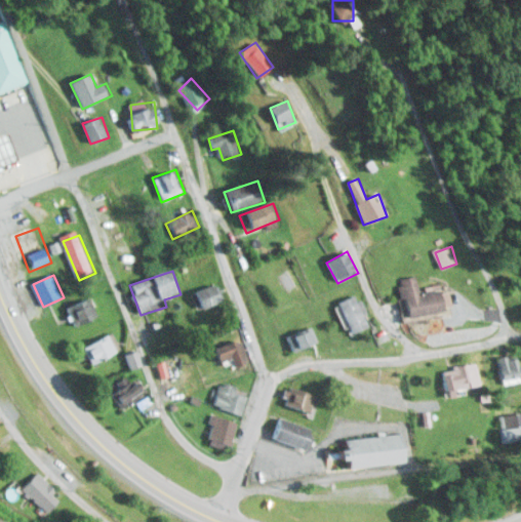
[(402,318),(453,312),(451,290),(421,294),(417,277),(397,279),(402,318)]
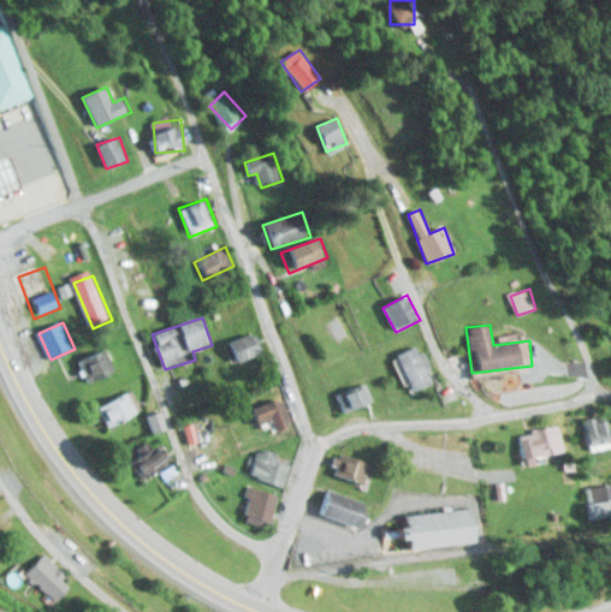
[(235,364),(264,354),(255,333),(226,345),(235,364)]
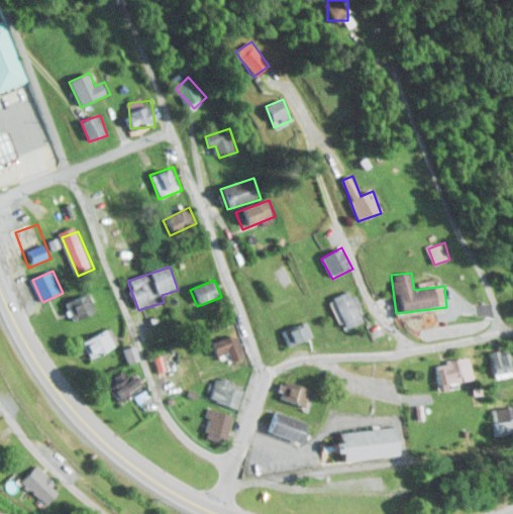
[(367,320),(351,290),(331,300),(346,330),(367,320)]
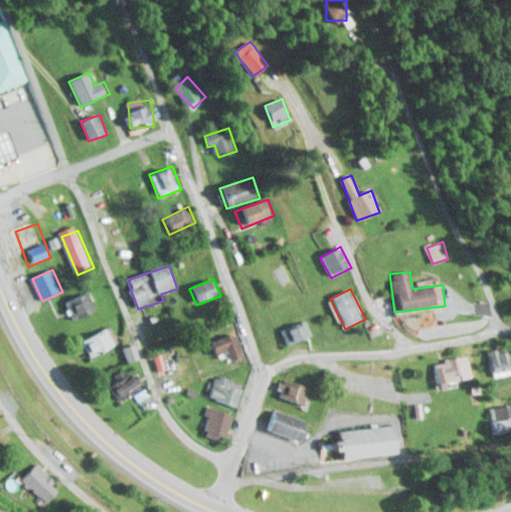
[(74,320),(99,311),(91,292),(67,301),(74,320)]
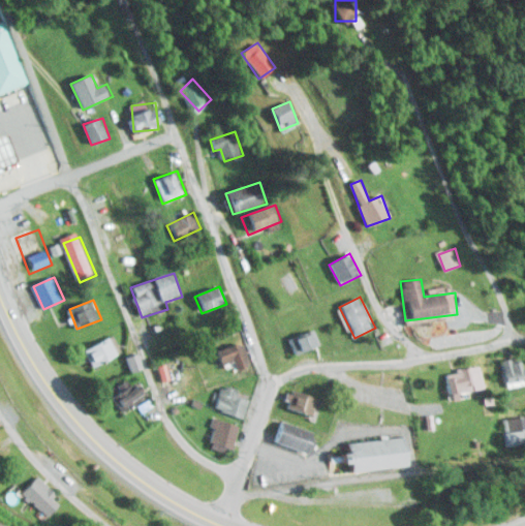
[(322,344),(315,328),(287,340),(295,357),(322,344)]
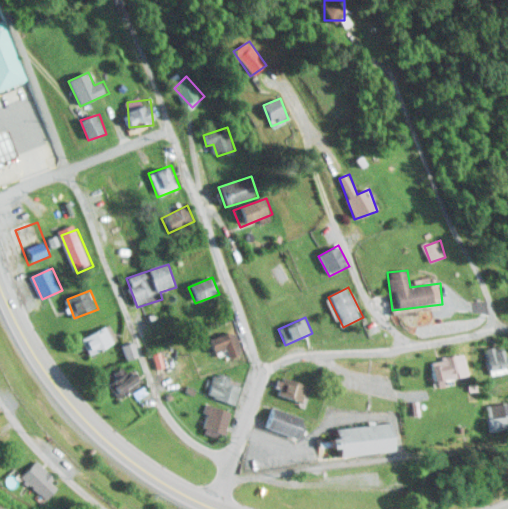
[(90,356),(120,342),(112,325),(82,339),(90,356)]
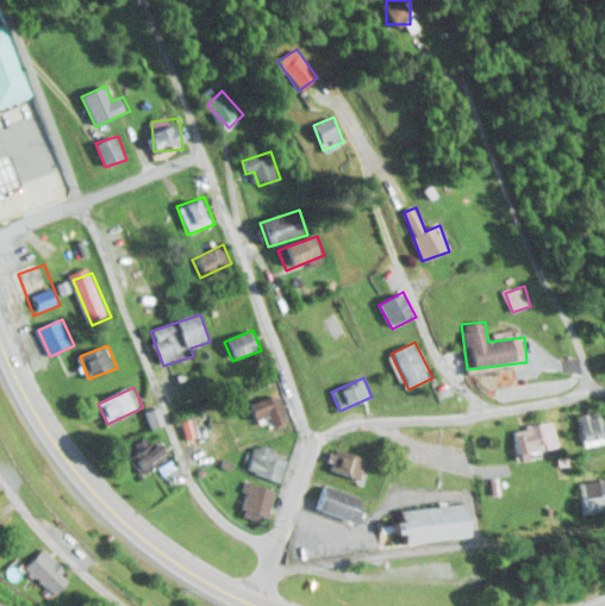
[(289,420),(281,394),(247,406),(253,423),(269,417),(273,426),(289,420)]
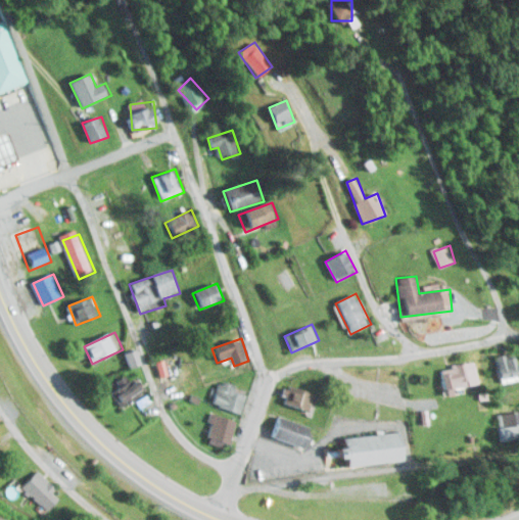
[(130,367),(141,366),(140,352),(130,353),(130,367)]
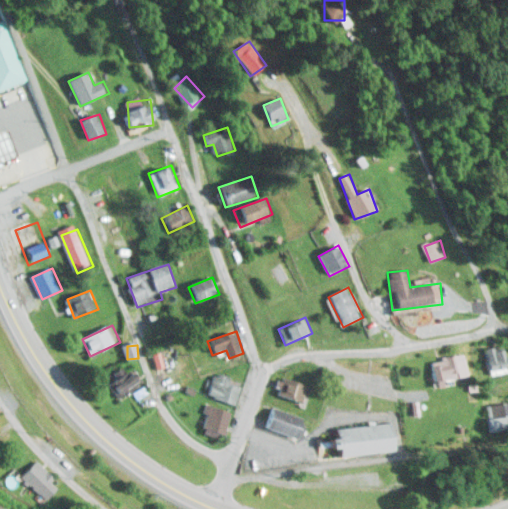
[(507,349),(486,349),(486,374),(507,374),(507,349)]
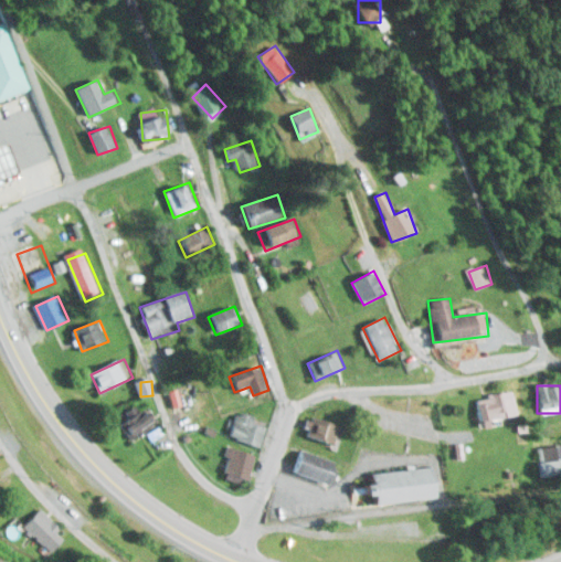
[(476,399),(479,422),(519,416),(516,392),(476,399)]
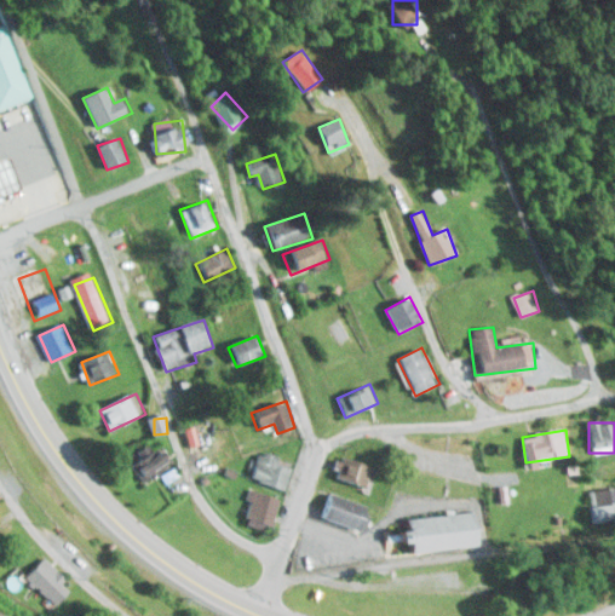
[(145,484),(172,466),(161,450),(134,468),(145,484)]
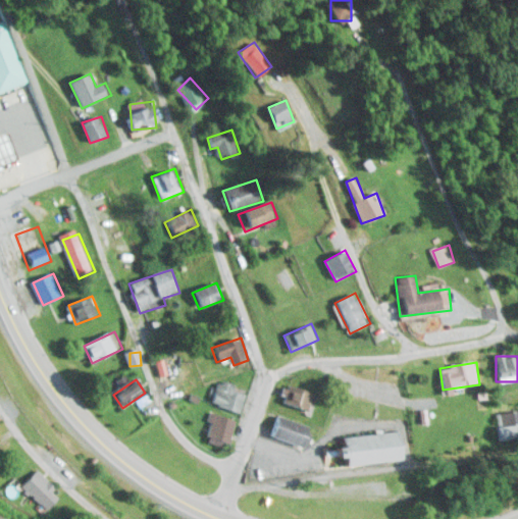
[(241,415),(249,393),(221,381),(212,404),(241,415)]
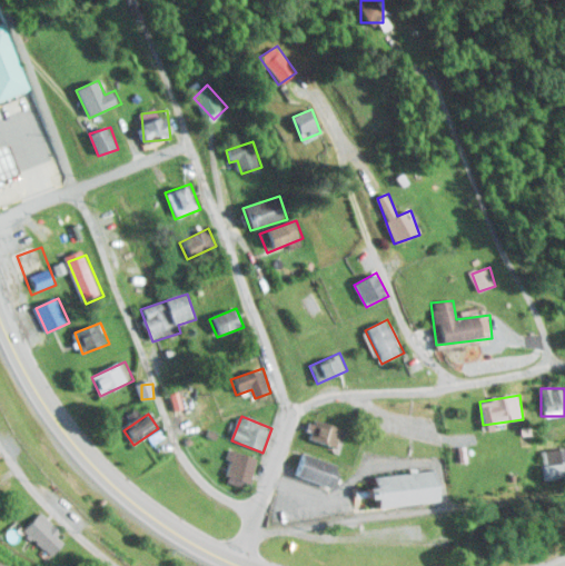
[(345,437),(320,418),(308,434),(331,453),(345,437)]
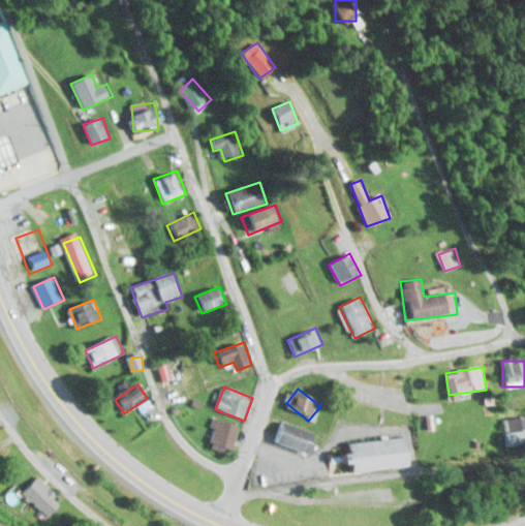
[(524,431),(520,431),(519,421),(505,423),(507,446),(524,444),(524,431)]
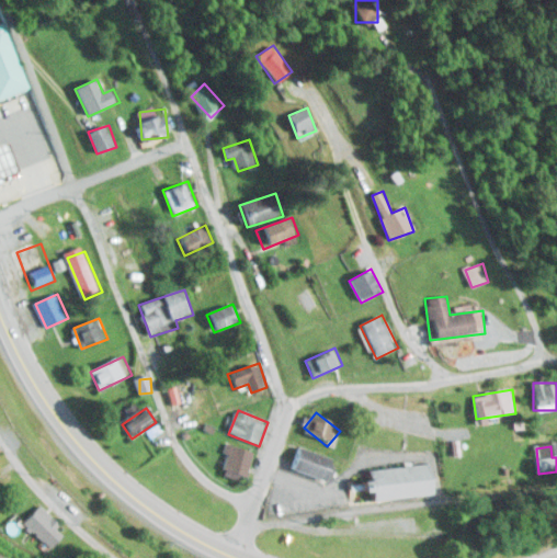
[(334,459),(298,447),(291,469),(327,481),(334,459)]
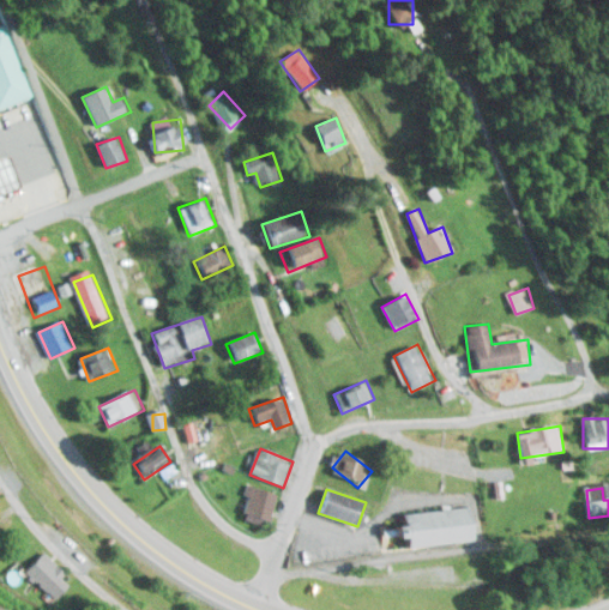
[(276,490),(246,490),(246,523),(276,523),(276,490)]
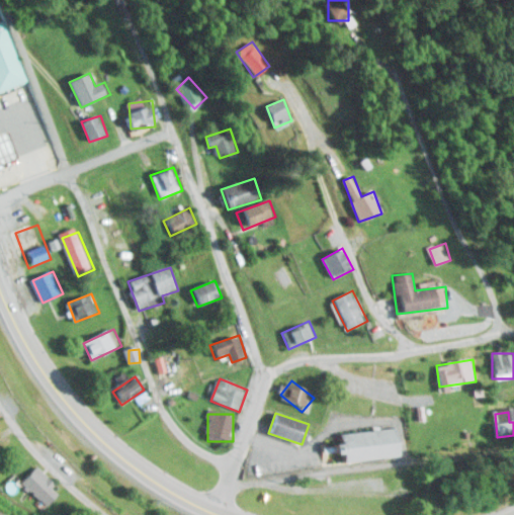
[(400,458),(398,429),(339,433),(342,462),(400,458)]
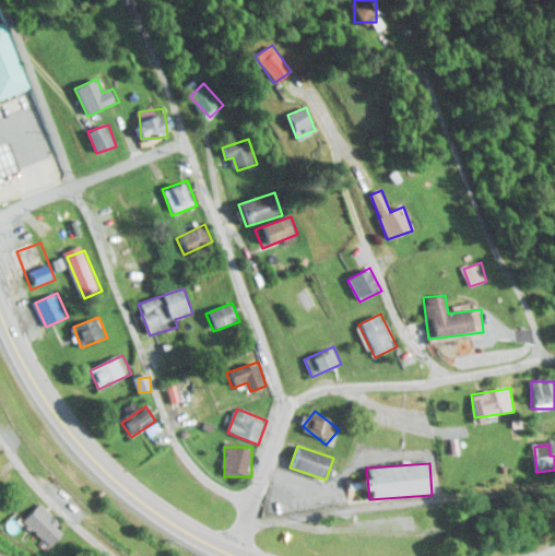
[(23,522),(50,548),(68,530),(39,504),(23,522)]
